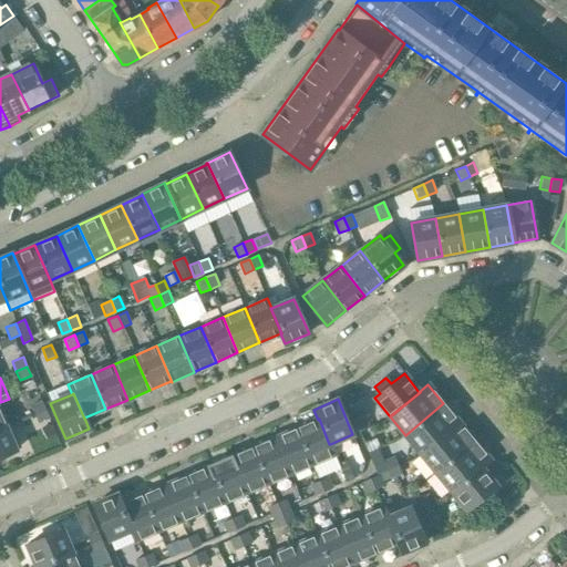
[(42,401),(31,406),(34,414),(47,410),(42,401)]
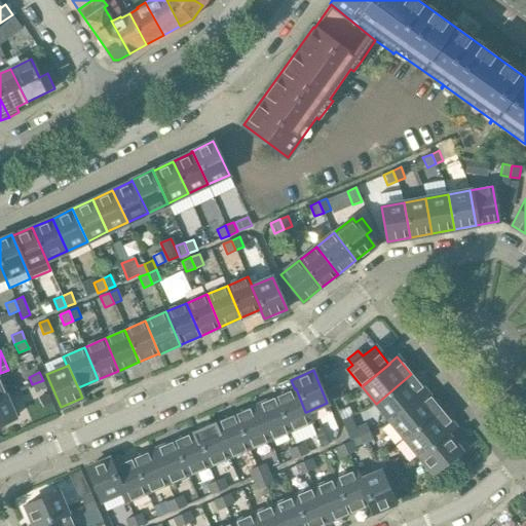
[(376,404),(390,420),(425,391),(411,374),(376,404)]
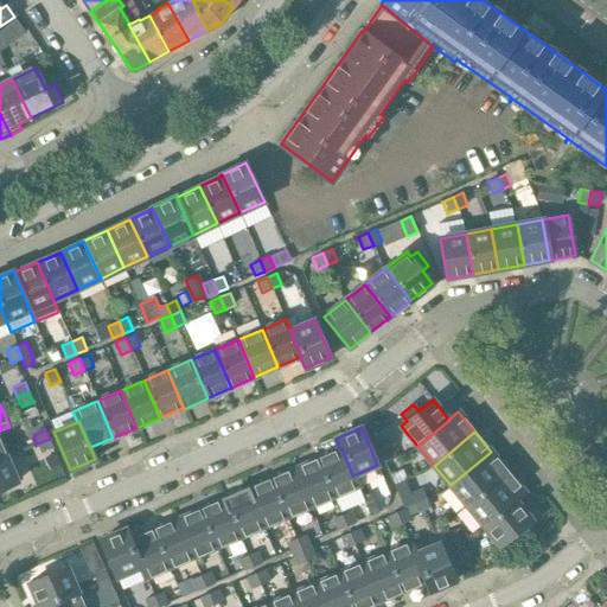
[(42,454),(53,448),(50,439),(37,443),(42,454)]
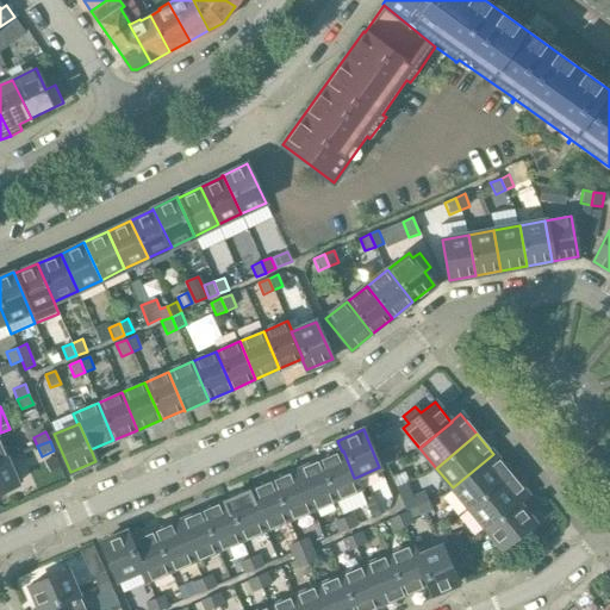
[(391,442),(378,447),(383,456),(394,450),(391,442)]
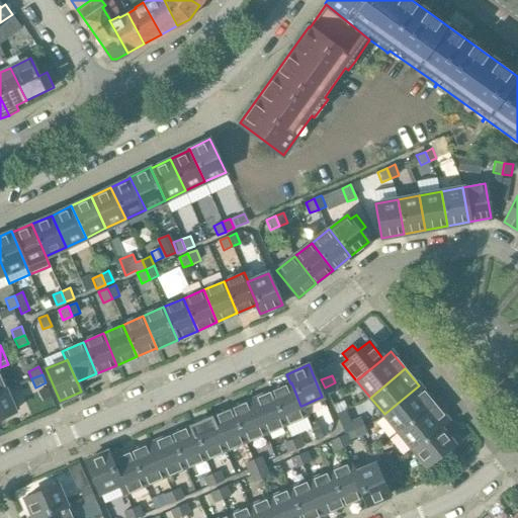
[(290,383),(271,392),(284,424),(306,415),(301,406),(300,406),(291,382),(290,383)]
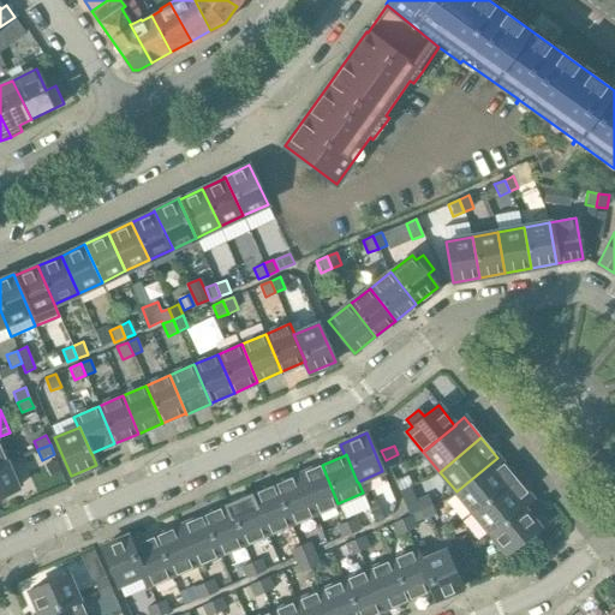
[(389,469),(401,464),(398,454),(386,460),(389,469)]
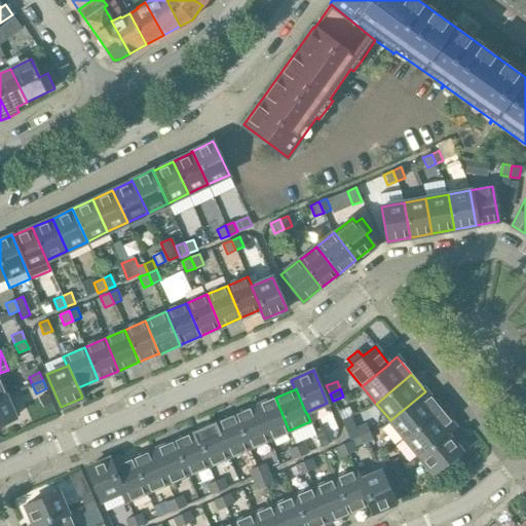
[(440,409),(425,391),(390,420),(404,438),(440,409)]
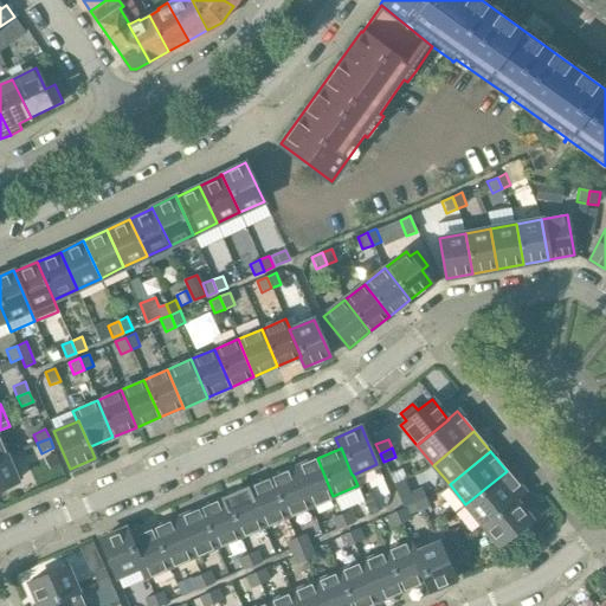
[(6,457),(0,458),(0,488),(17,481),(6,457)]
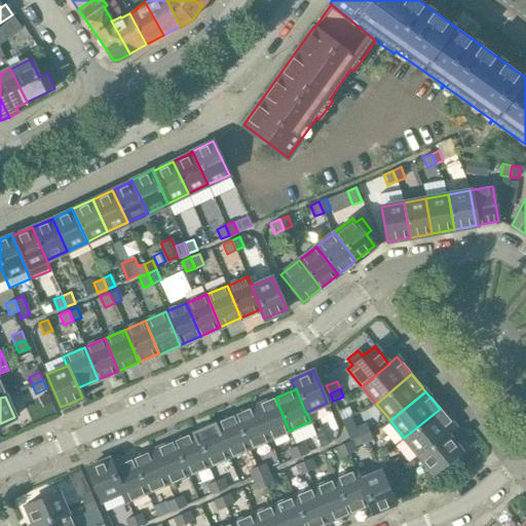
[(269,439),(289,430),(275,398),(255,407),(269,439)]
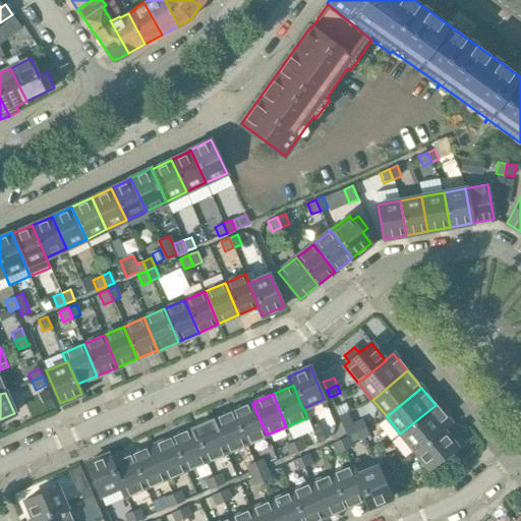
[(246,444),(267,435),(252,403),(232,411),(246,444)]
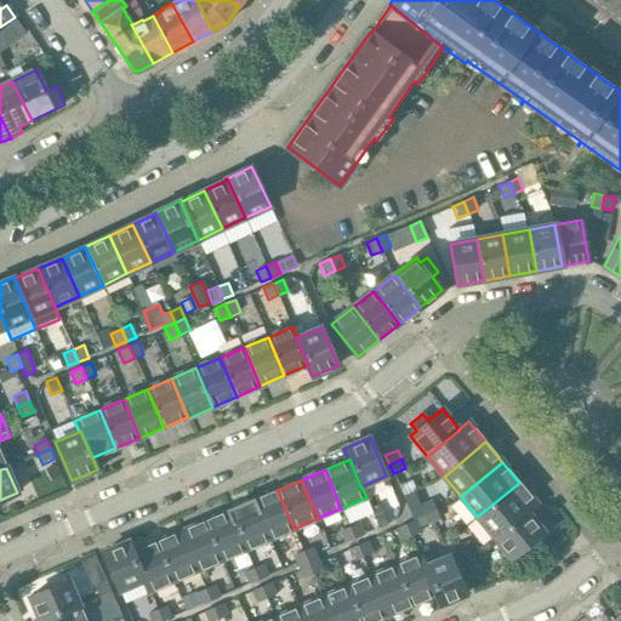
[(477,517),(494,537),(527,511),(527,512),(536,503),(519,483),(477,517)]
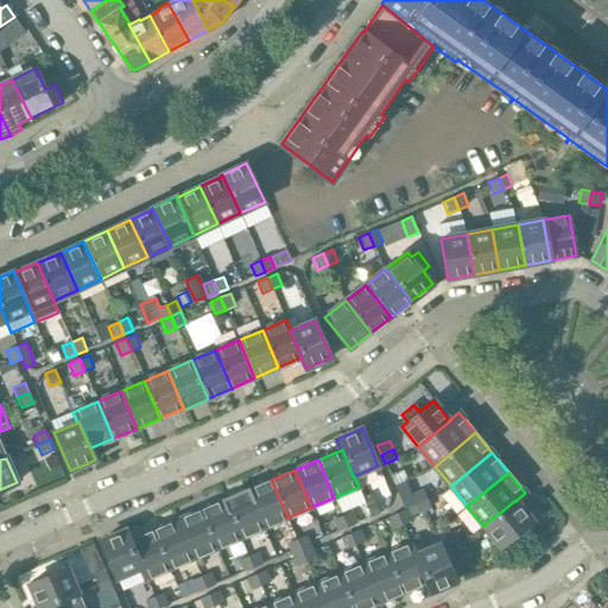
[(264,527),(287,518),(271,480),(248,489),(248,488),(247,489),(264,527)]
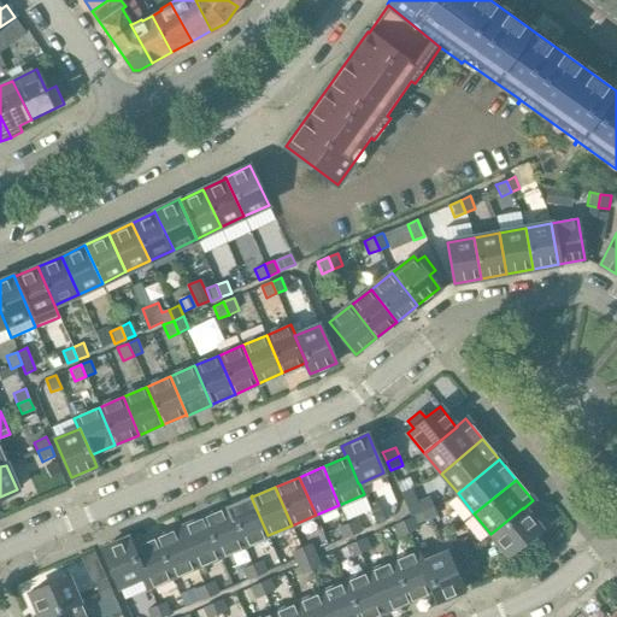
[(244,546),(268,535),(251,497),(227,506),(244,546)]
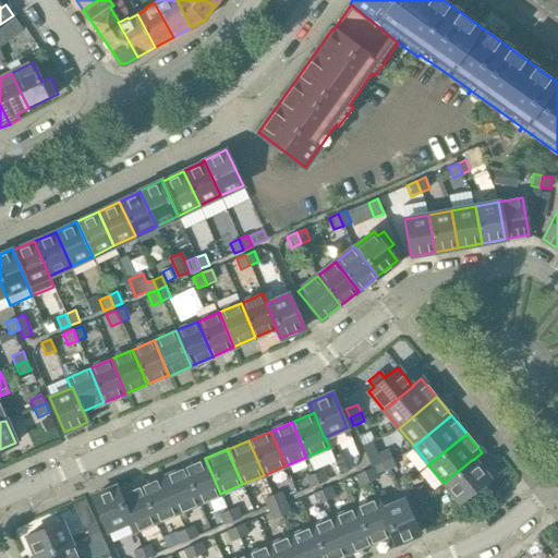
[(387,449),(376,453),(379,463),(391,458),(387,449)]
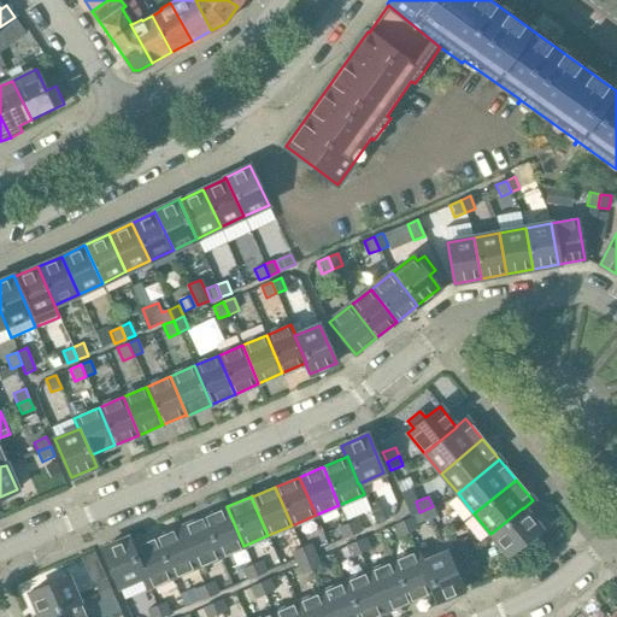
[(219,556),(244,546),(227,506),(225,506),(227,509),(204,518),(219,556)]
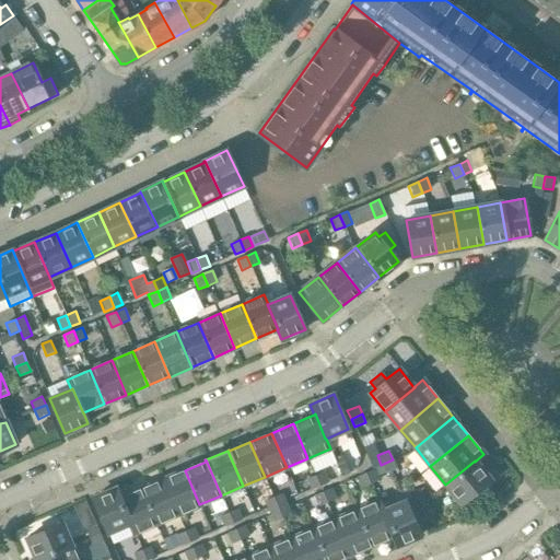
[(385,474),(397,469),(393,459),(381,465),(385,474)]
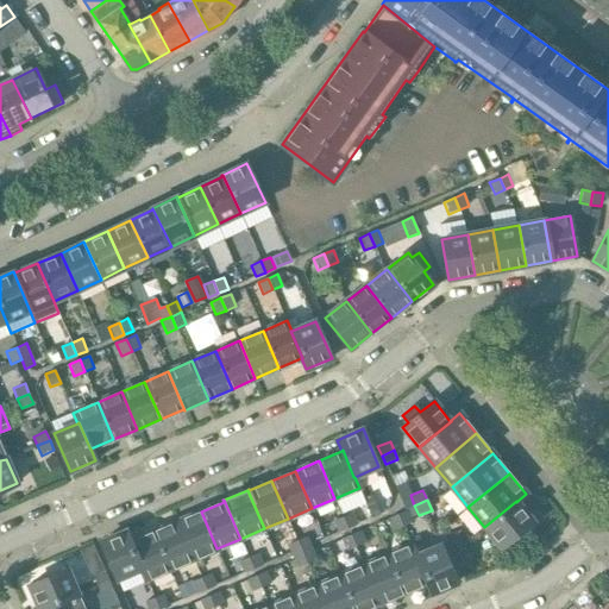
[(484,527),(501,547),(507,542),(513,550),(525,540),(519,533),(533,521),(516,502),(516,501),(484,527)]
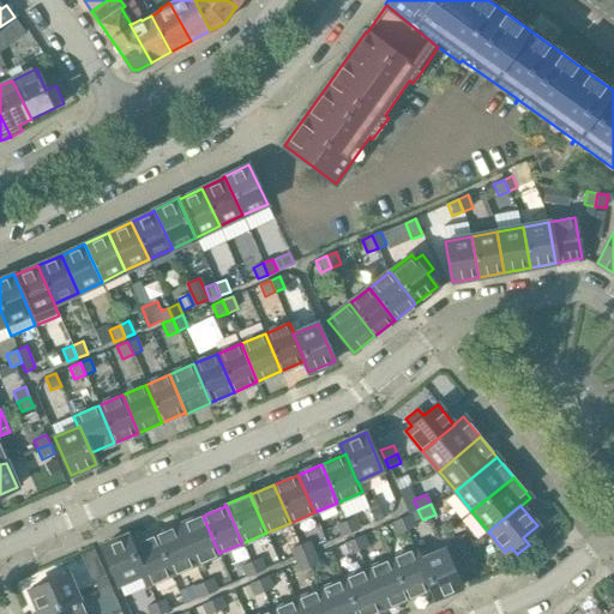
[(383,518),(378,506),(368,511),(374,523),(383,518)]
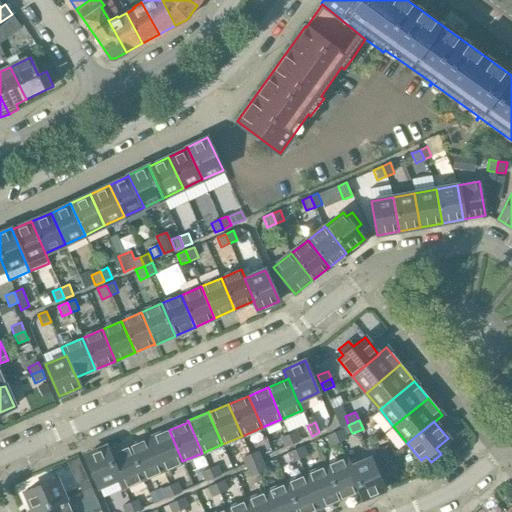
[(347,439),(342,429),(334,433),(339,443),(347,439)]
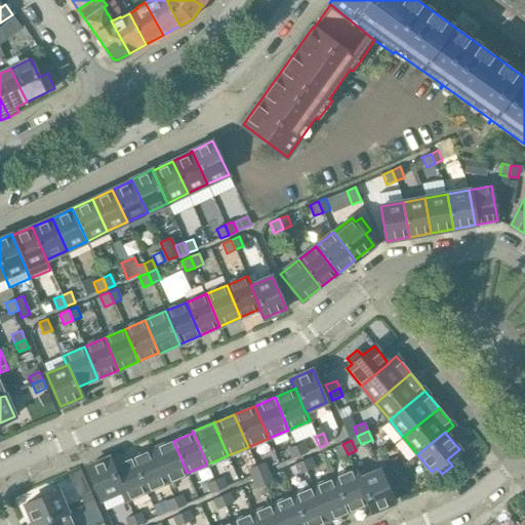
[(173,441),(153,449),(166,482),(187,473),(173,441)]
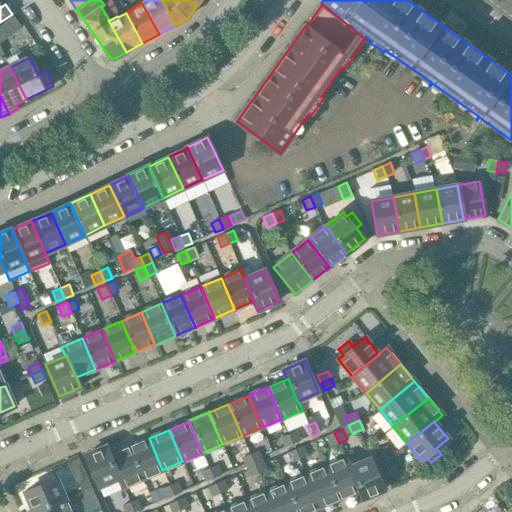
[(300,440),(296,431),(288,435),(292,444),(300,440)]
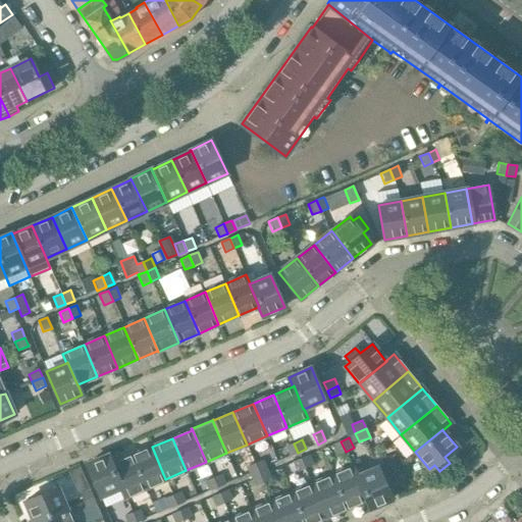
[(332,445),(337,455),(346,452),(341,441),(332,445)]
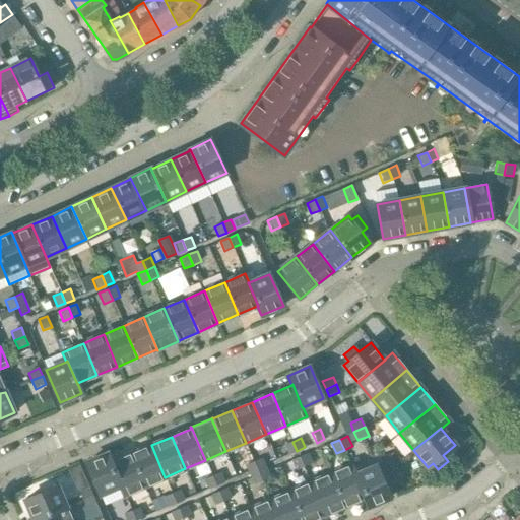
[(284,445),(288,454),(297,451),(293,442),(284,445)]
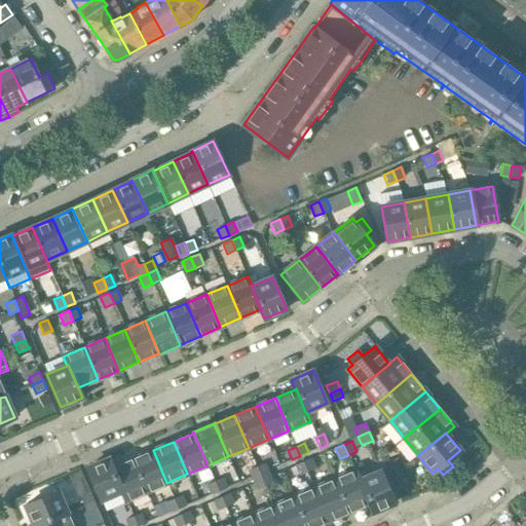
[(153,450),(133,459),(147,491),(166,483),(153,450)]
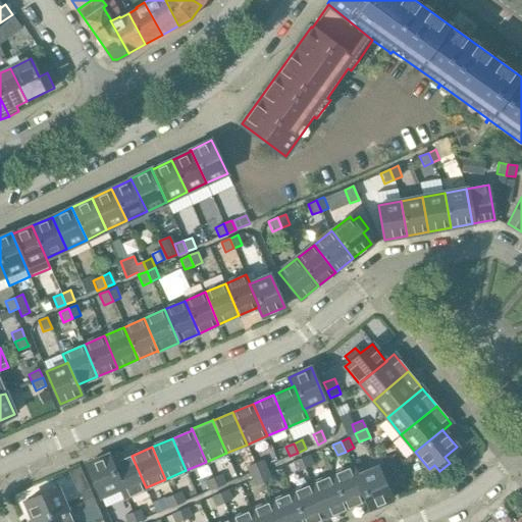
[(112,464),(108,455),(87,464),(100,497),(120,487),(121,487),(111,464),(112,464)]
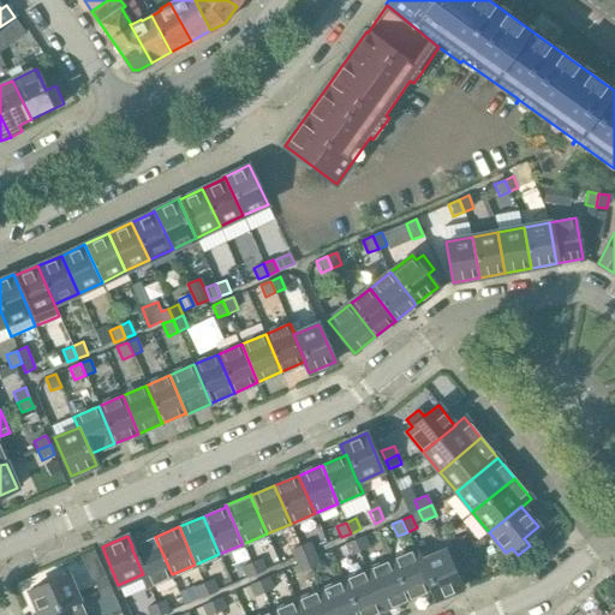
[(369,547),(364,536),(354,541),(359,551),(369,547)]
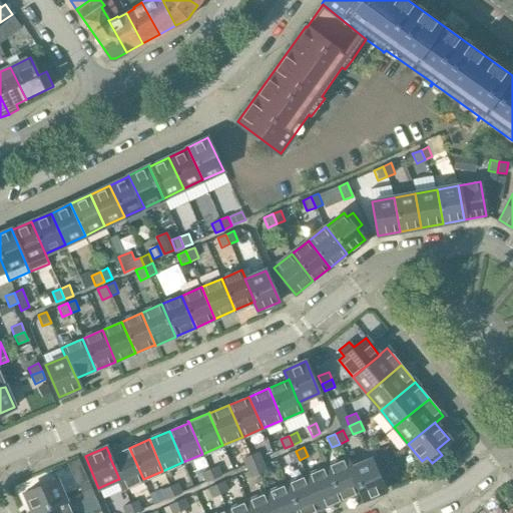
[(143,479),(129,448),(110,456),(109,456),(119,479),(118,479),(122,488),(143,479)]
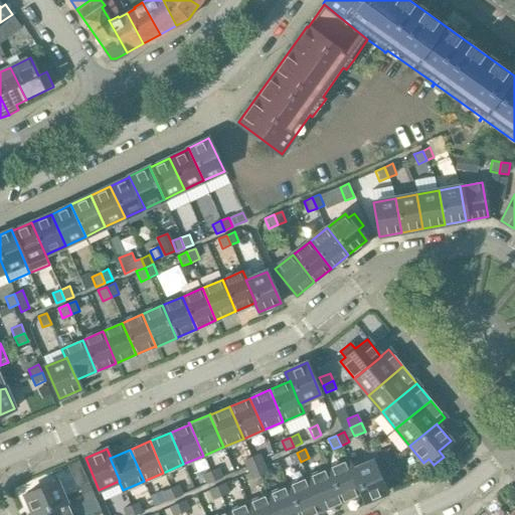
[(385,450),(375,455),(382,469),(392,464),(385,450)]
